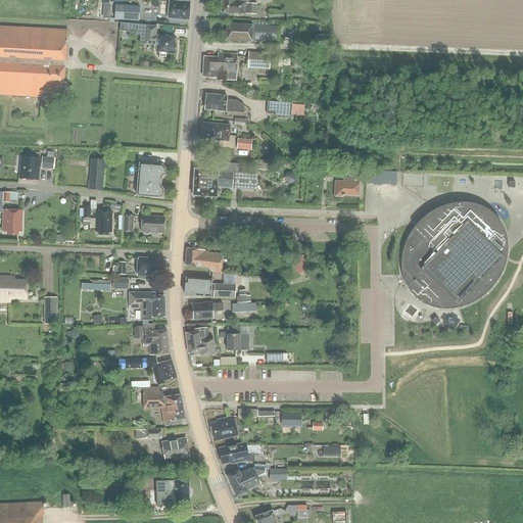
[(263,1),(263,0),(221,0),(221,12),(256,14),(256,5),(248,4),(248,0),(263,1)]
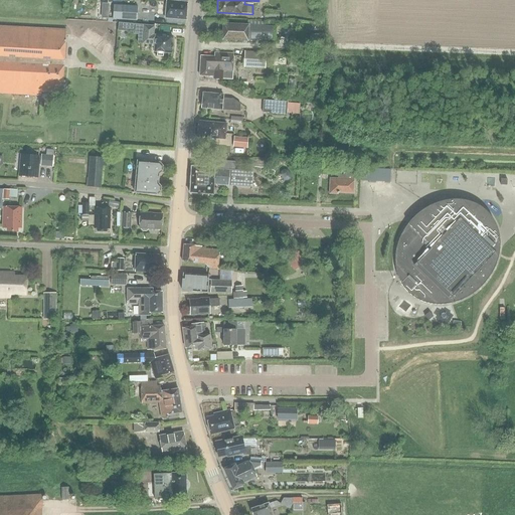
[(186,20),(187,4),(166,2),(164,18),(186,20)]
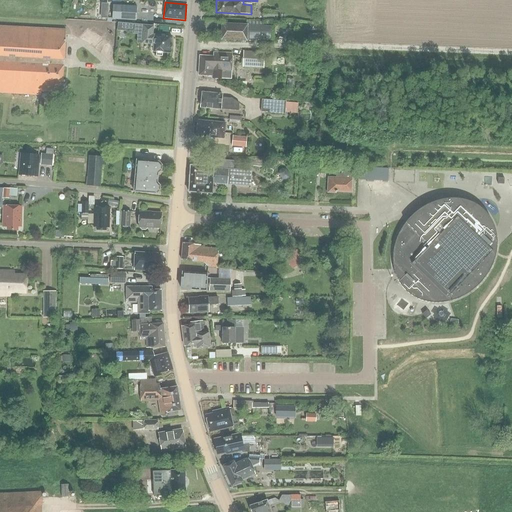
[(113,6),(112,20),(136,22),(136,7),(113,6)]
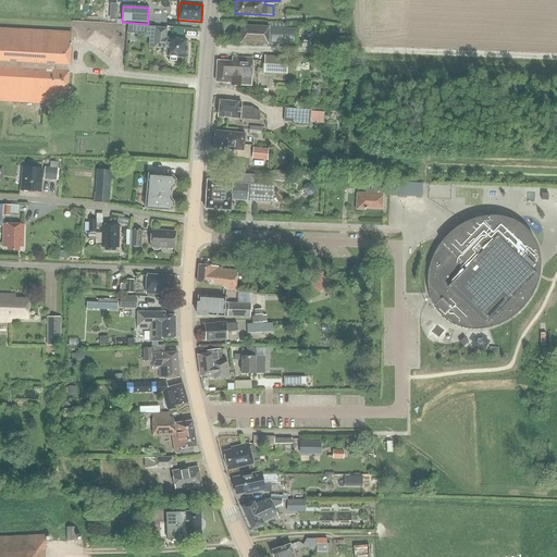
[(301,12),(286,11),(286,21),(301,21),(301,12)]
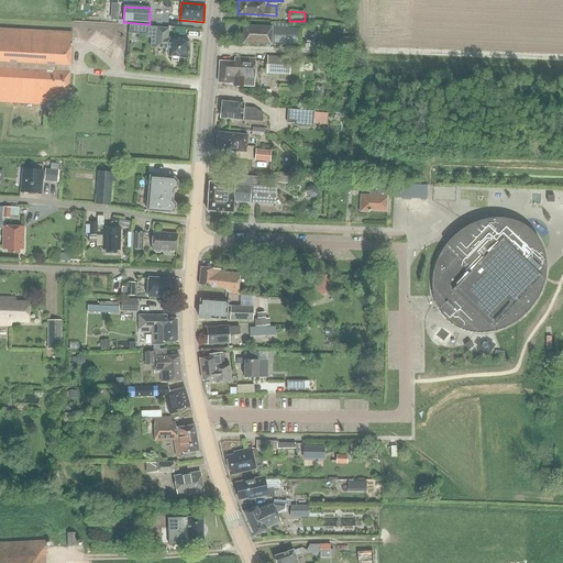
[(299,43),(299,29),(244,26),(243,44),(272,45),(272,42),(299,43)]
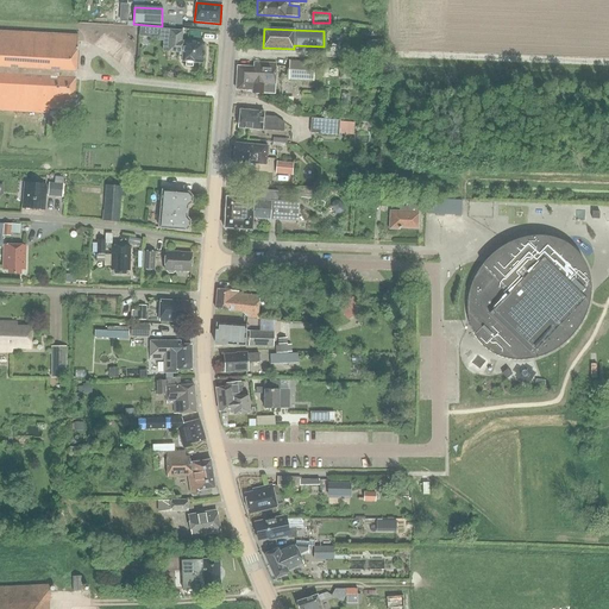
[(74,110),(77,35),(0,30),(0,111),(49,113),(49,108),(74,110)]
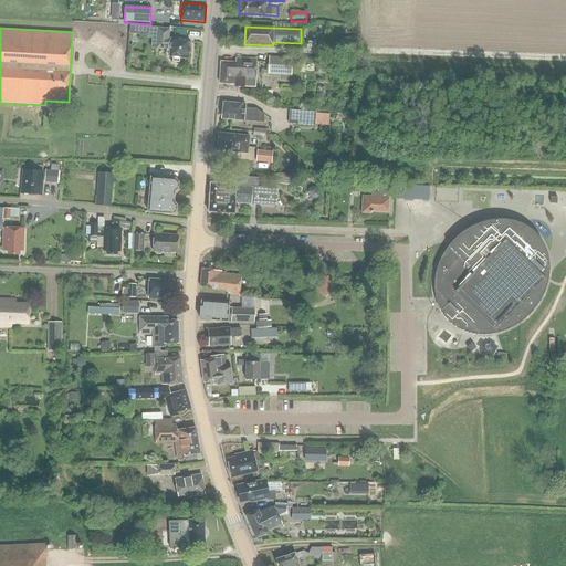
[(188,58),(189,41),(169,40),(169,30),(157,29),(156,48),(170,49),(170,56),(173,58),(173,62),(179,63),(179,58),(188,58)]
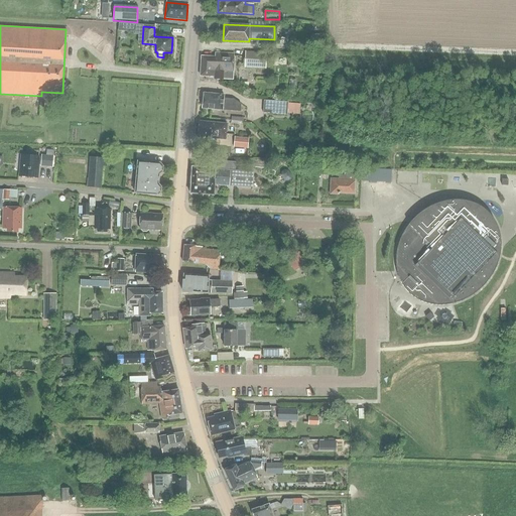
[(266,69),(266,52),(245,51),(244,68),(266,69)]
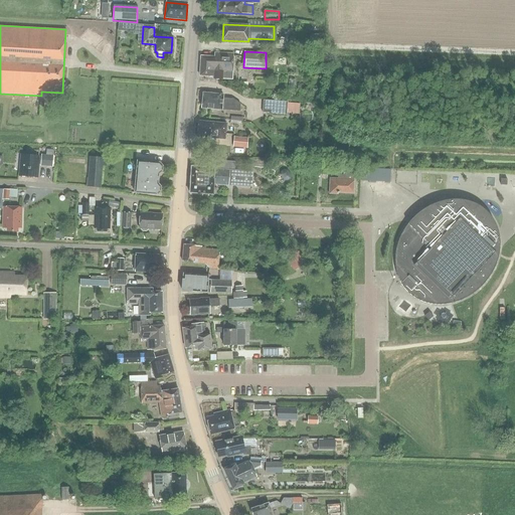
[(232,80),(233,54),(214,53),(214,56),(201,55),(200,76),(213,77),(213,79),(221,80),(222,79),(232,80)]
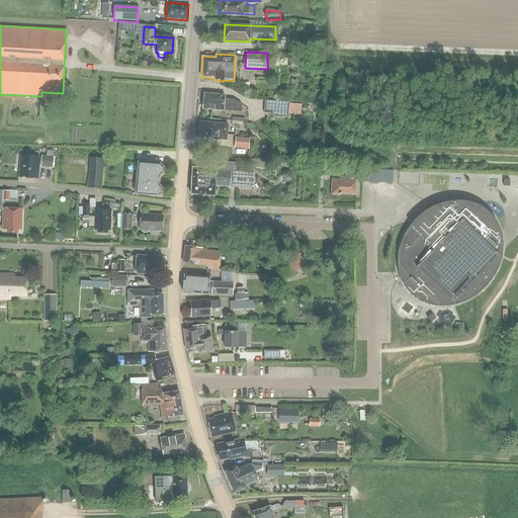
[(224,99),(224,96),(204,93),(202,108),(242,112),(242,105),(235,100),(224,99)]
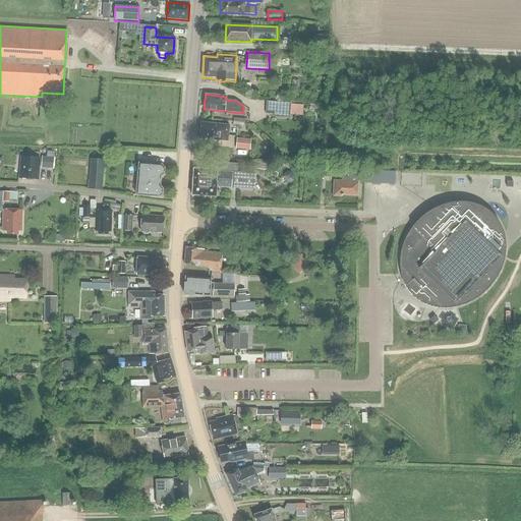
[(267,102),(266,115),(290,117),(290,115),(296,115),(297,105),(291,105),(291,104),(267,102)]
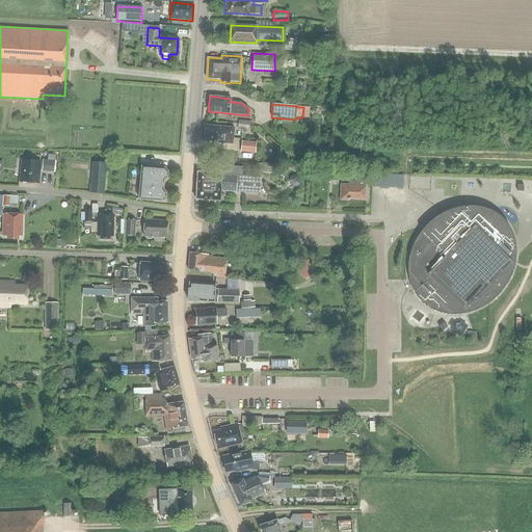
[(206,127),(205,139),(214,139),(214,142),(232,143),(233,128),(206,127)]
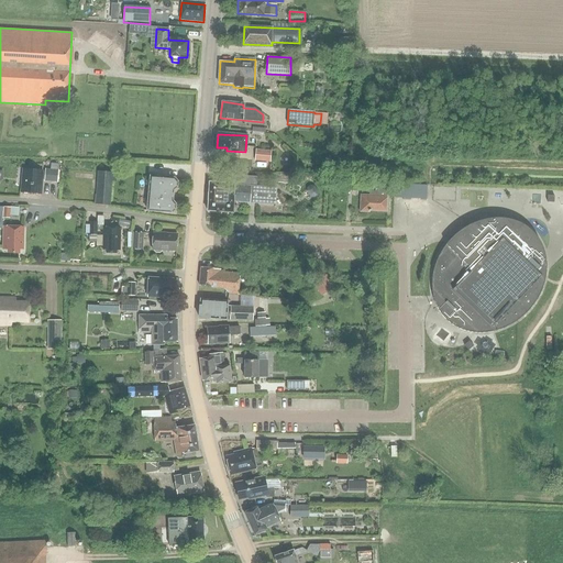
[(272,152),(256,151),(255,161),(271,163),(272,152)]
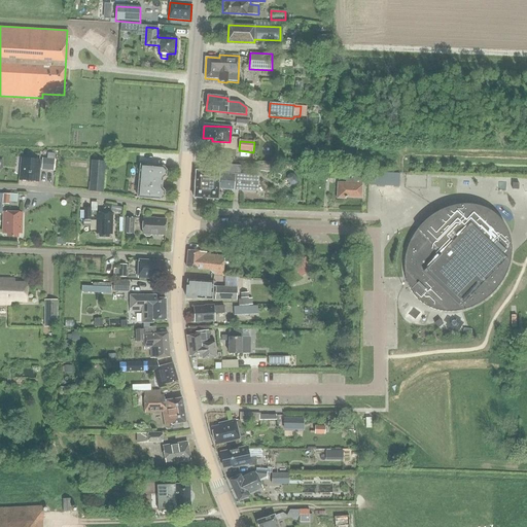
[(38,182),(39,160),(22,159),(21,180),(38,182)]
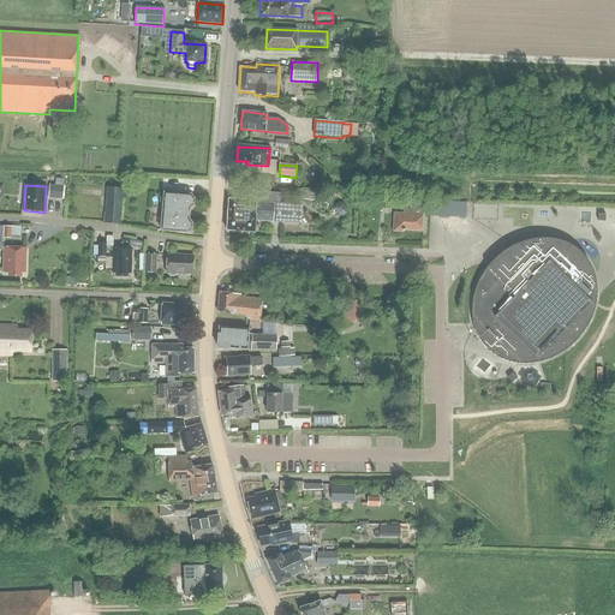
[(49,186),(48,199),(64,201),(64,187),(55,186),(49,186)]
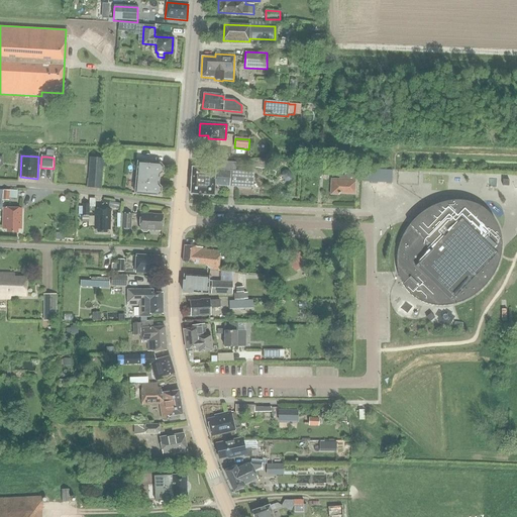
[(90,159),(88,187),(101,188),(103,167),(107,167),(107,160),(90,159)]
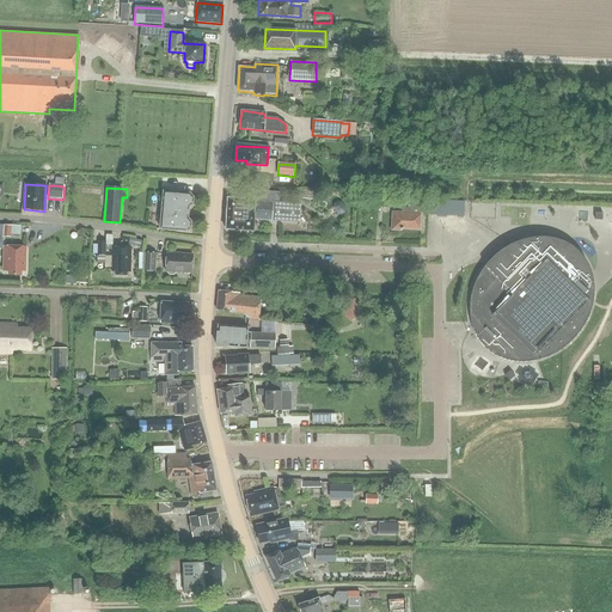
[(228,199),(226,230),(252,232),(254,220),(298,222),(299,206),(279,203),(280,193),(256,191),(255,201),(228,199)]
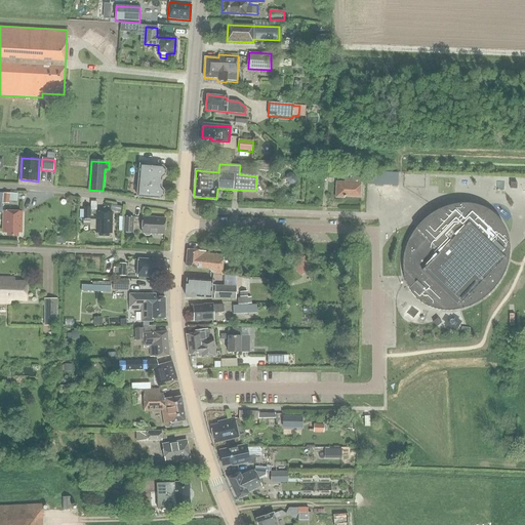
[(165,174),(165,170),(163,167),(139,165),(137,197),(160,199),(163,196),(164,192),(160,188),(161,178),(165,174)]
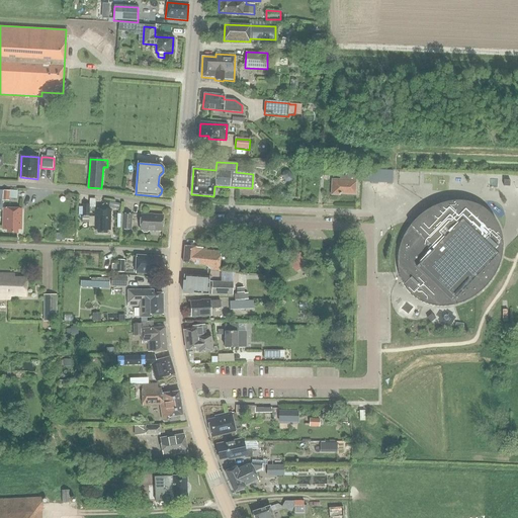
[(340,196),(341,194),(355,194),(356,177),(356,168),(346,167),(346,176),(340,176),(340,179),(331,179),(330,195),(340,196)]
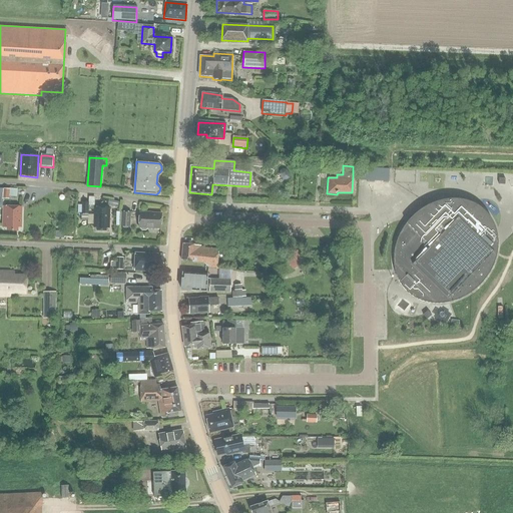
[(361,168),(361,180),(369,180),(369,168),(361,168)]
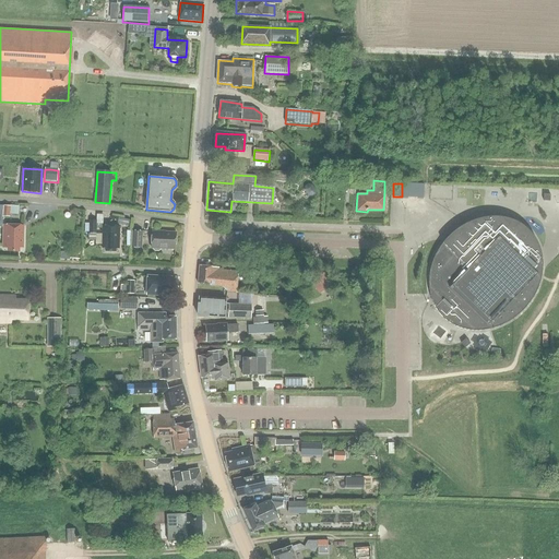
[(402,183),(402,197),(424,198),(424,185),(402,183)]
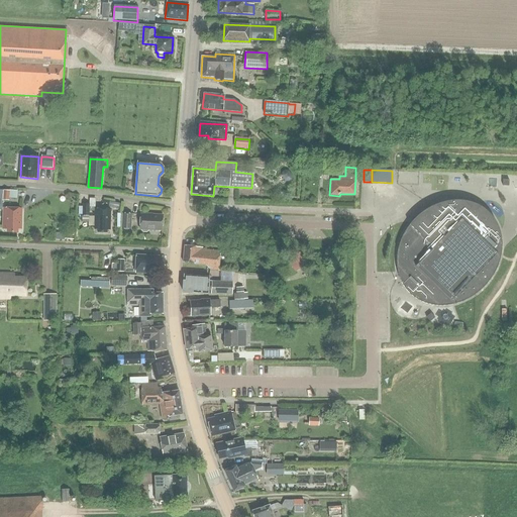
[(282,173),(282,176),(286,181),(289,182),(292,180),(292,176),(289,171),(285,171),(282,173)]
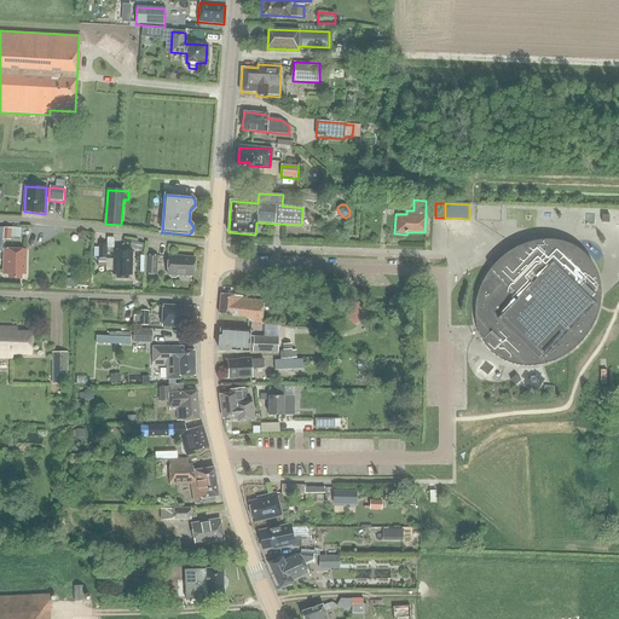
[(4,241),(11,241),(11,237),(21,237),(21,229),(0,227),(0,249),(3,249),(4,241)]
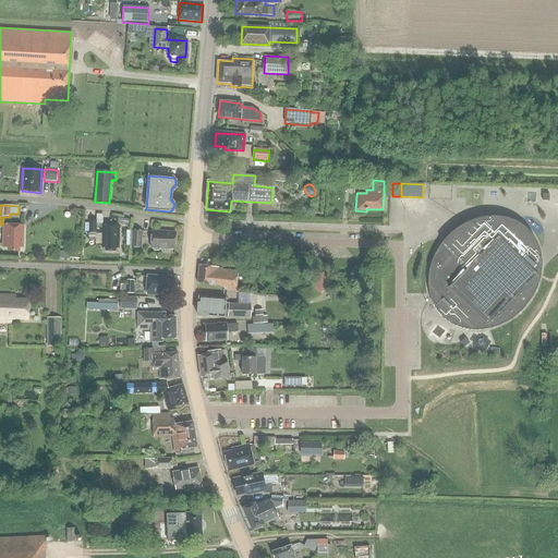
[(474,329),(485,330),(489,329),(500,326),(514,317),(524,308),(532,299),(538,283),(541,270),(541,258),(536,243),(531,234),(524,227),(514,221),(504,218),(493,217),(486,217),(475,220),(463,225),(452,231),(445,240),(443,242),(438,249),(433,258),(429,271),(428,281),(431,295),(432,298),(432,299),(435,306),(441,315),(451,323),(460,327),(474,329)]
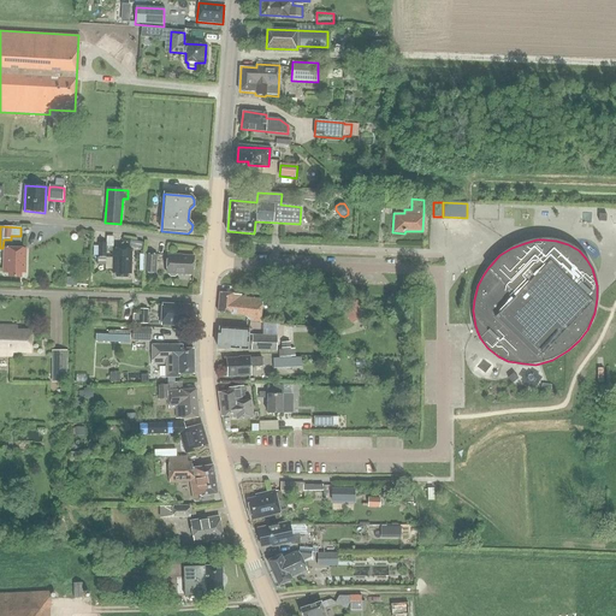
[(24,273),(25,249),(5,248),(4,272),(9,273),(9,277),(21,277),(21,272),(24,273)]
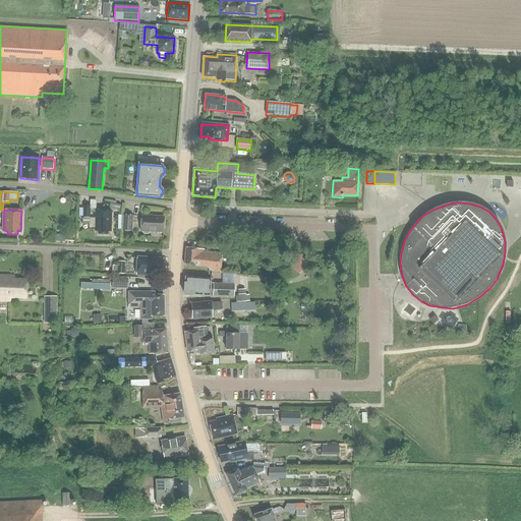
[(99,232),(99,235),(108,235),(108,232),(111,232),(112,211),(96,210),(96,232),(99,232)]
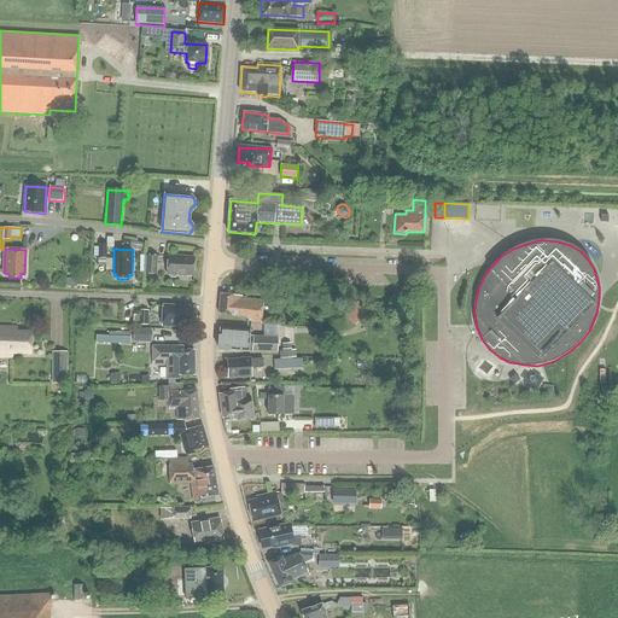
[(146,274),(156,274),(157,256),(147,256),(146,274)]
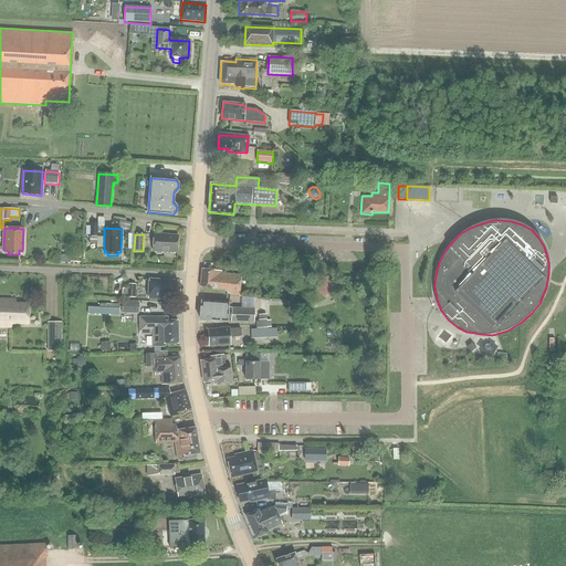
[(178,252),(178,237),(154,236),(153,251),(155,251),(155,252),(157,254),(160,254),(163,253),(163,252),(178,252)]
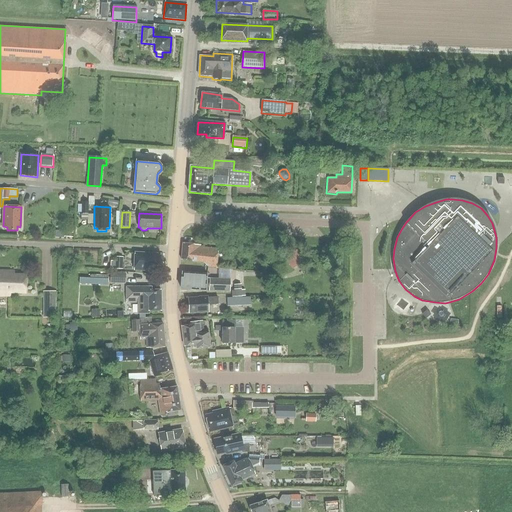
[(216,268),(218,250),(200,248),(200,246),(195,245),(194,245),(183,244),(181,260),(193,261),(193,262),(204,263),(207,267),(216,268)]
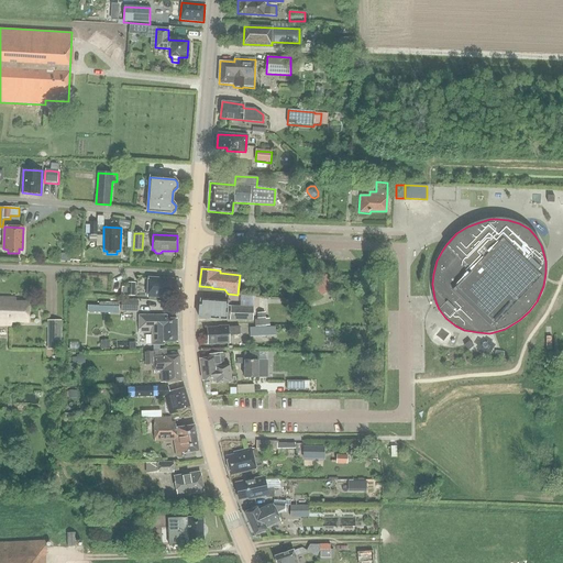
[(320,283),(316,286),(321,296),(333,287),(326,276),(319,280),(320,283)]
